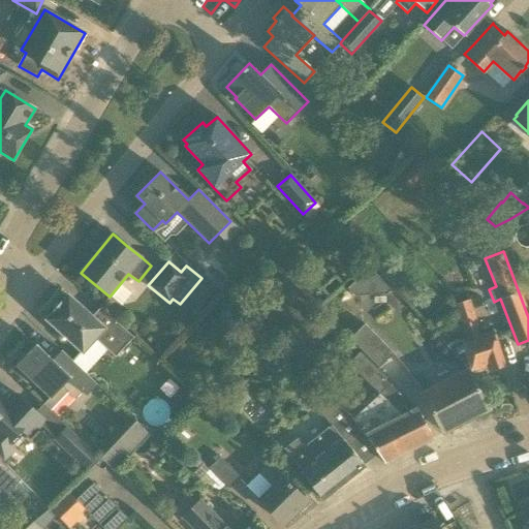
[(386,293),(391,289),(370,267),(348,288),(353,294),(386,293)]
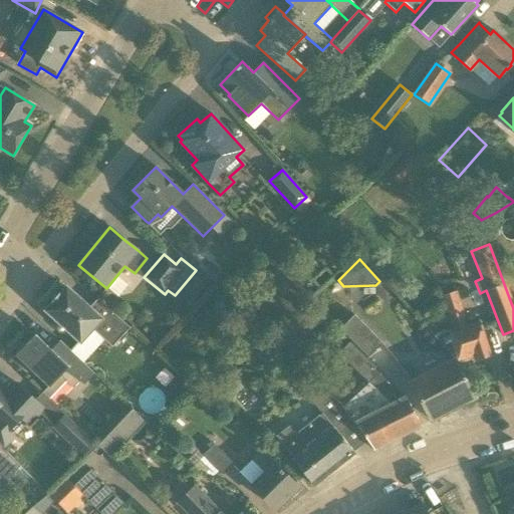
[(111,346),(129,327),(97,299),(88,309),(65,288),(61,293),(60,292),(49,303),(51,305),(46,310),(80,340),(71,350),(84,361),(104,339),(111,346)]
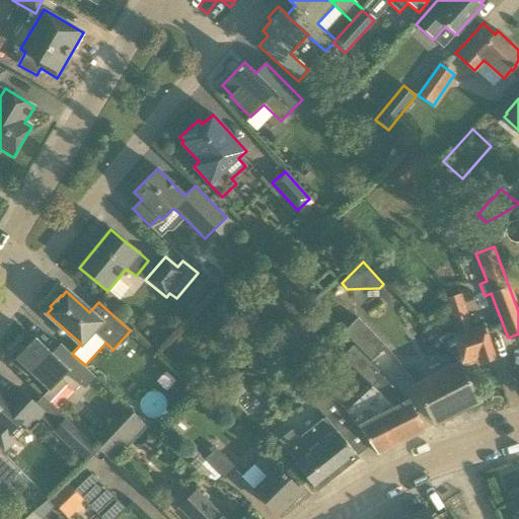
[(489,340),(484,324),(471,328),(461,294),(445,299),(456,334),(453,335),(449,332),(442,336),(439,340),(462,365),(479,359),(482,363),(495,359),(489,340)]
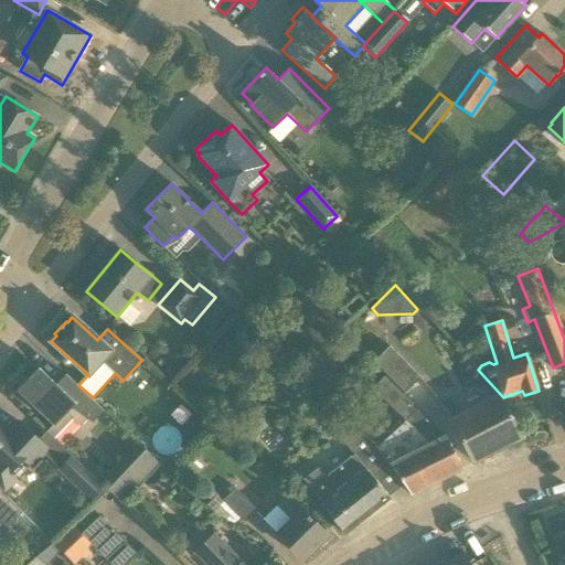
[(419,379),(388,347),(373,362),(405,393),(419,379)]
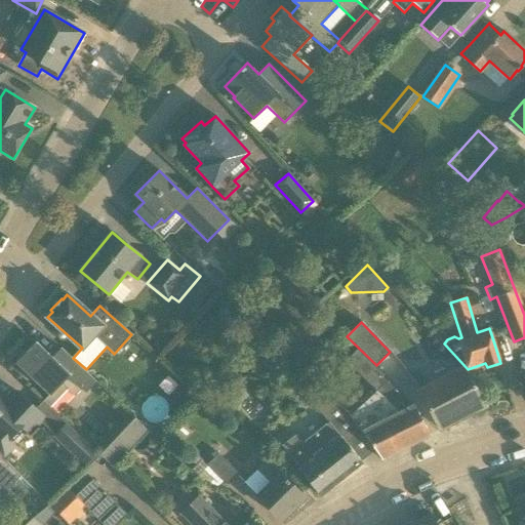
[(19,359),(16,362),(31,376),(50,395),(62,384),(68,390),(75,396),(82,389),(85,393),(96,380),(76,362),(61,348),(52,357),(36,341),(27,352),(26,350),(17,358),(19,359)]
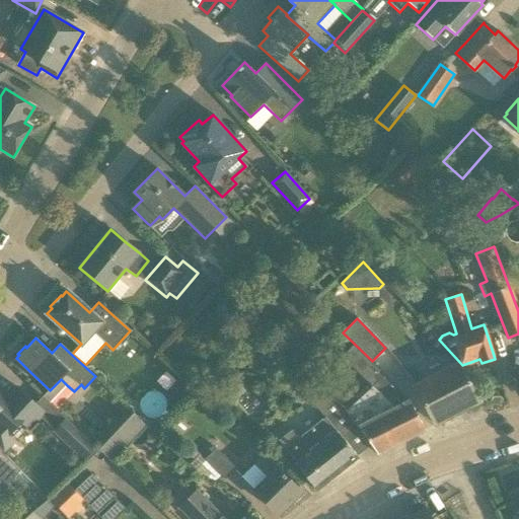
[(357,426),(358,426),(377,455),(379,454),(378,454),(423,431),(423,432),(425,431),(410,402),(386,380),(353,347),(343,358),(372,386),(346,411),(357,426)]
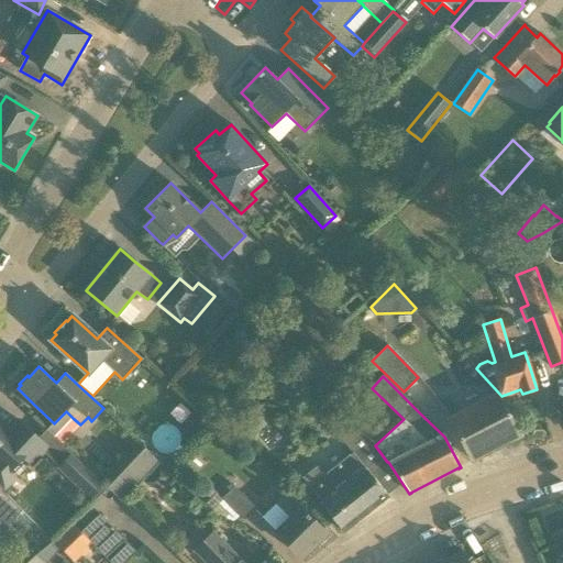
[(474,407),(457,415),(449,419),(461,442),(472,462),(521,435),(510,417),(505,406),(498,394),(474,407)]
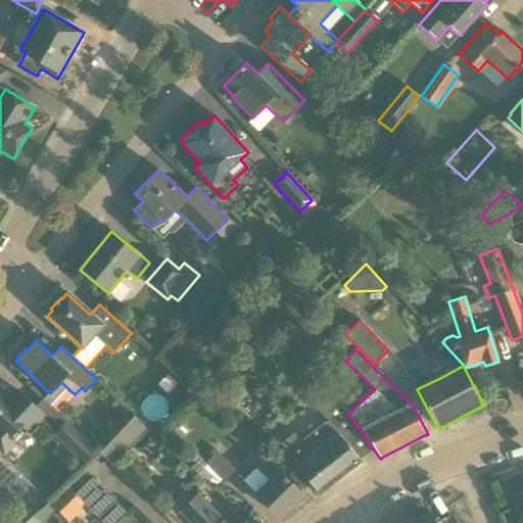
[(171,395),(149,420),(161,431),(195,395),(169,371),(157,383),(171,395)]
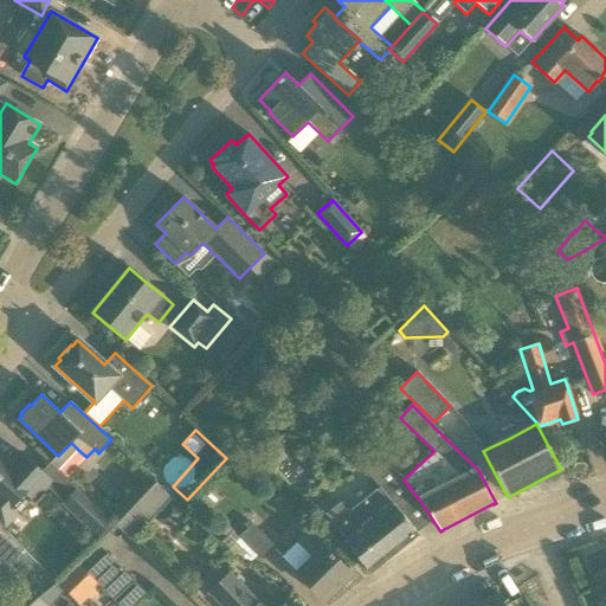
[(38,469),(20,453),(10,464),(0,455),(0,522),(6,528),(17,517),(8,509),(25,491),(34,500),(50,481),(38,469)]
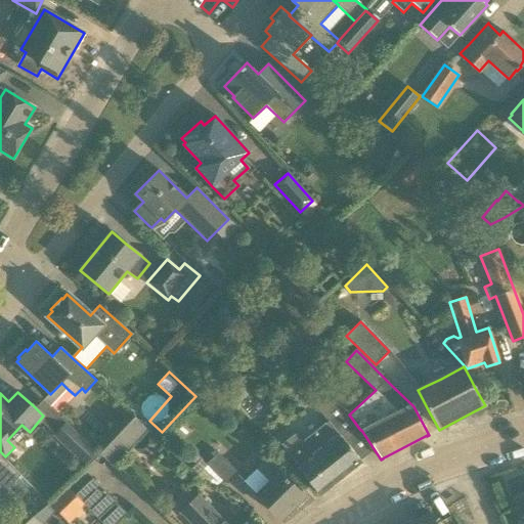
[(349,415),(348,412),(329,396),(316,406),(329,423),(301,444),(293,434),(280,444),(299,468),(297,469),(307,480),(319,496),(360,463),(360,464),(361,463),(346,443),(360,430),(349,415)]
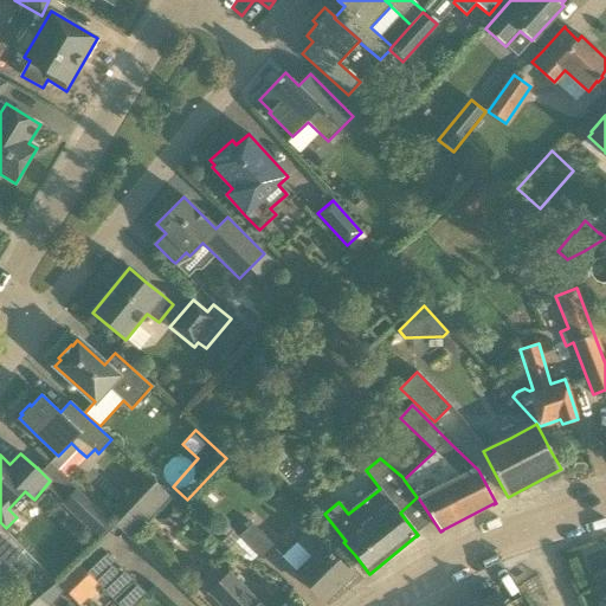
[(130,540),(169,497),(154,483),(115,524),(130,540)]
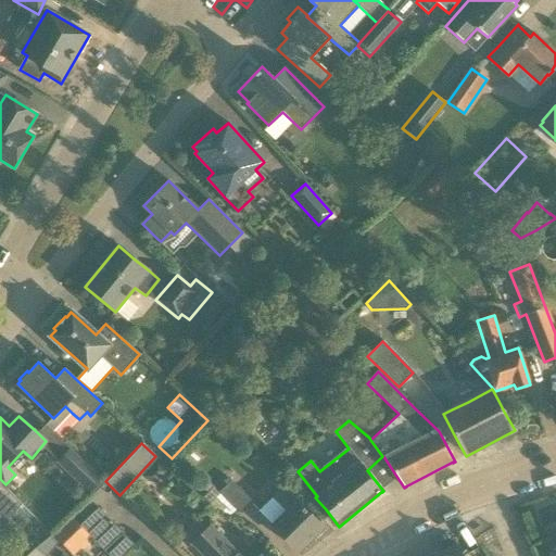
[(71,449),(58,463),(89,494),(103,480),(71,449)]
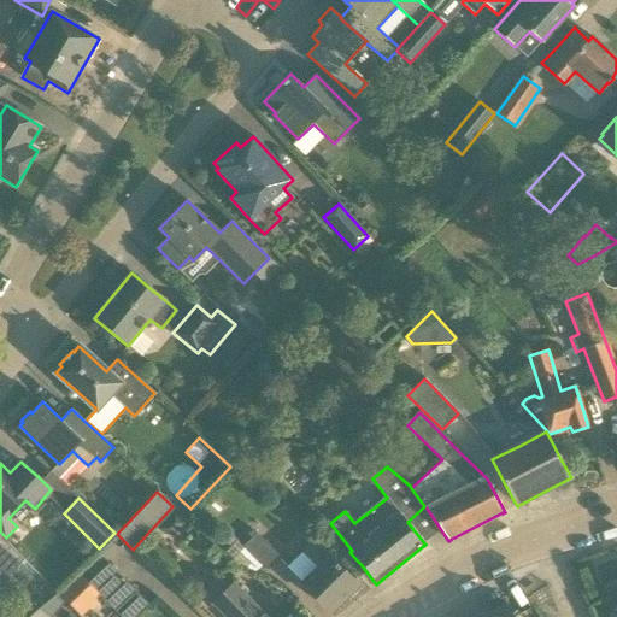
[(175,512),(159,528),(166,534),(175,534),(186,523),(175,512)]
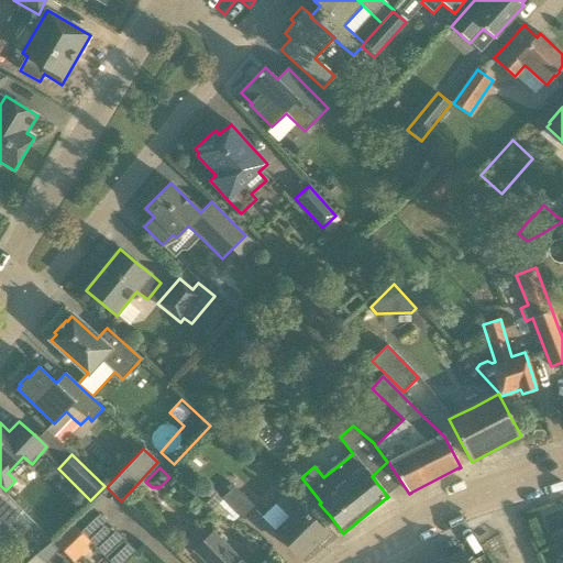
[(222,498),(243,521),(256,509),(234,486),(222,498)]
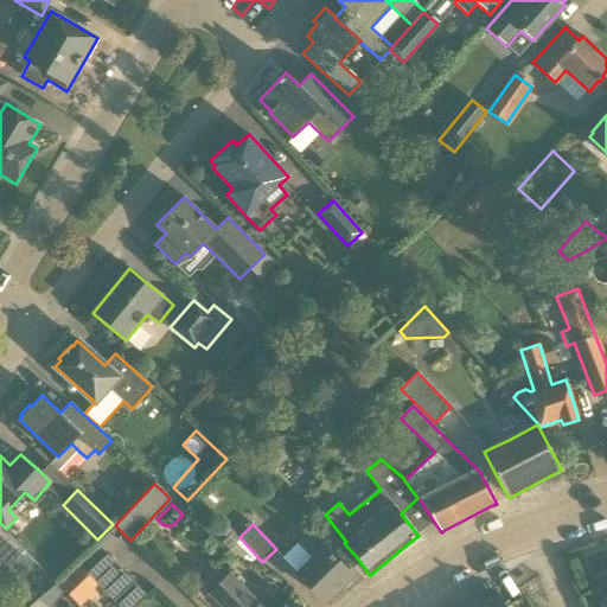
[(0,558),(10,568),(25,550),(0,525),(0,558)]
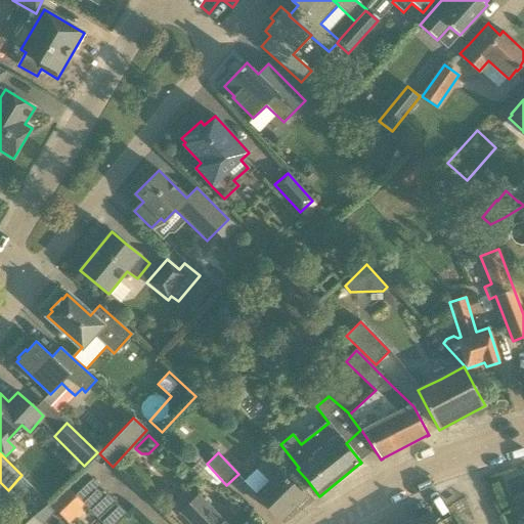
[(202,459),(190,469),(195,475),(207,464),(202,459)]
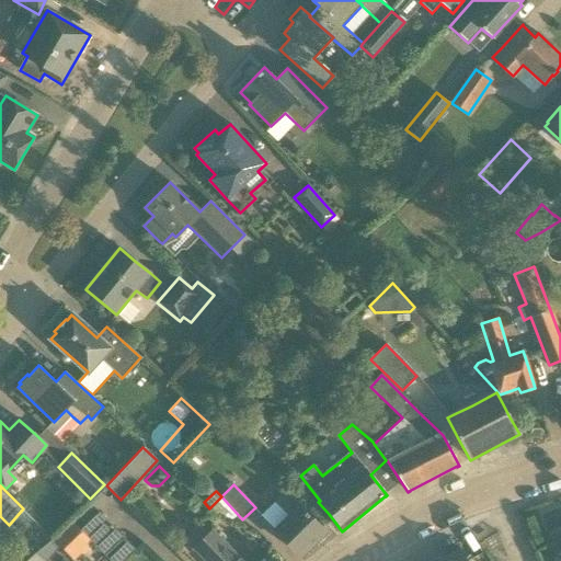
[(325,531),(310,516),(286,491),(275,502),(288,516),(275,530),(300,557),(325,531)]
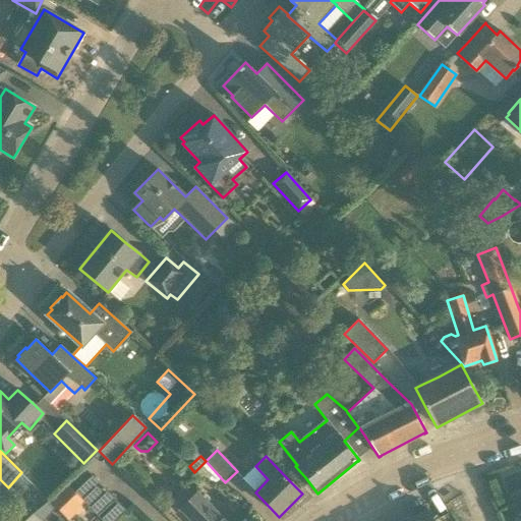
[(114,499),(93,476),(74,494),(97,516),(114,499)]
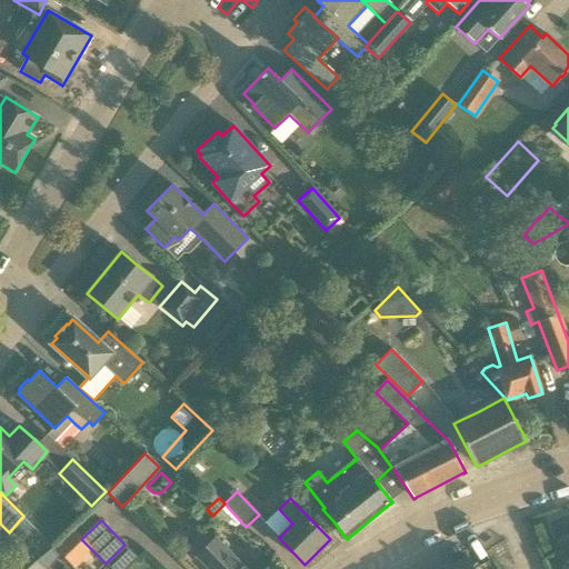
[(67,561),(83,546),(70,531),(53,547),(67,561)]
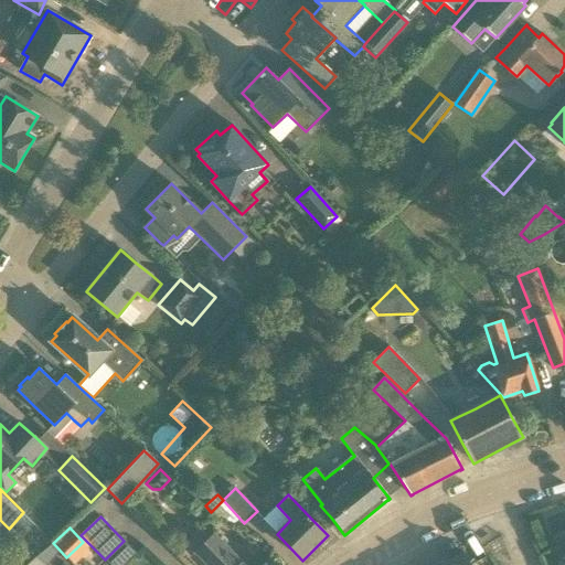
[(276,564),(269,558),(262,564),(241,564),(242,564),(213,534),(195,552),(208,564),(276,564)]
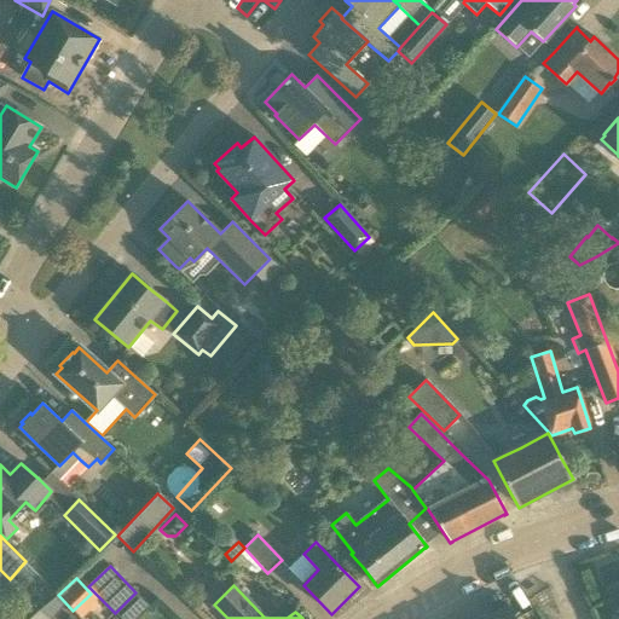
[(618,618),(618,595),(618,596),(618,609),(608,614),(611,618),(618,618)]
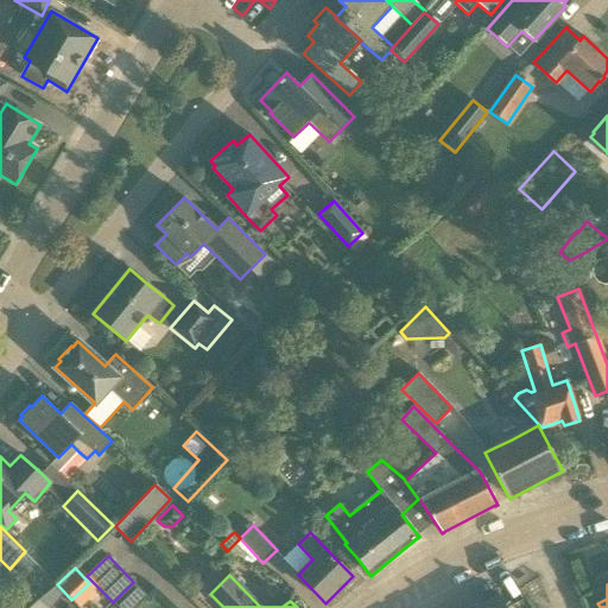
[(505,607),(496,594),(473,607),(505,607)]
